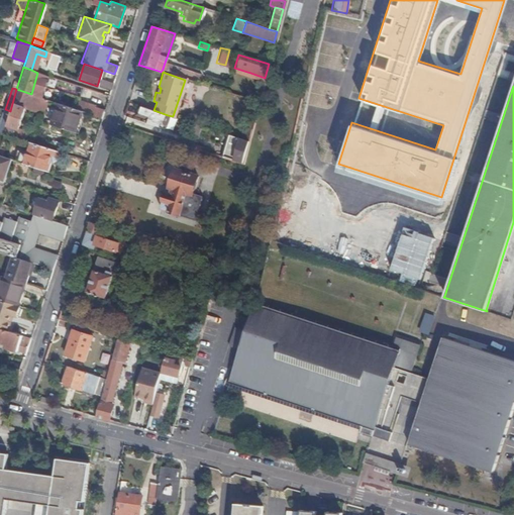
[(3,132),(20,138),(22,130),(15,128),(22,106),(16,104),(18,99),(33,105),(36,96),(31,94),(16,89),(10,111),(3,132)]
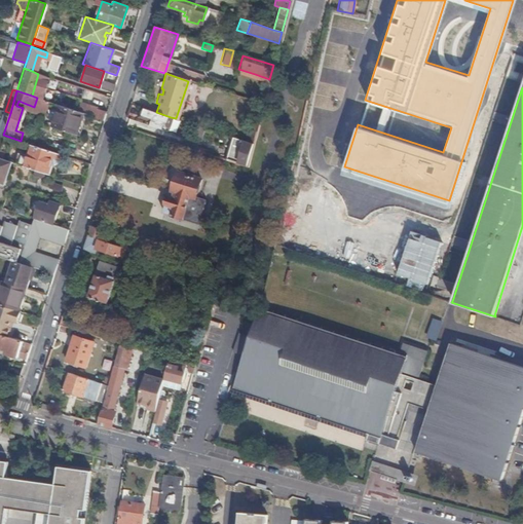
[(74,135),(82,113),(80,112),(57,104),(50,126),(74,135)]
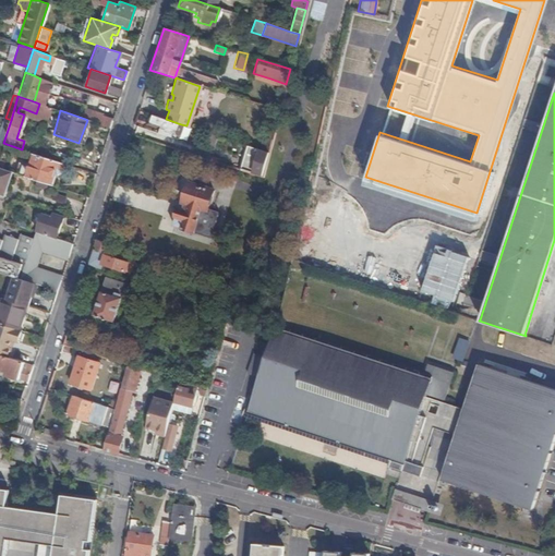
[(98,123),(108,127),(110,121),(100,118),(100,116),(87,111),(85,119),(87,120),(91,120),(98,123)]
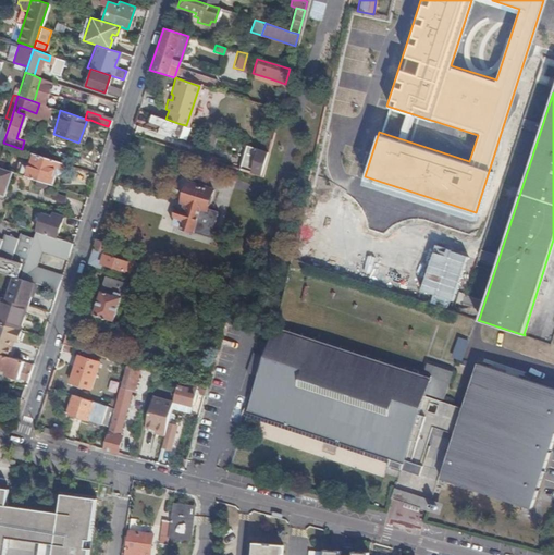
[(165,119),(148,113),(145,123),(160,127),(158,132),(175,138),(181,124),(165,119)]
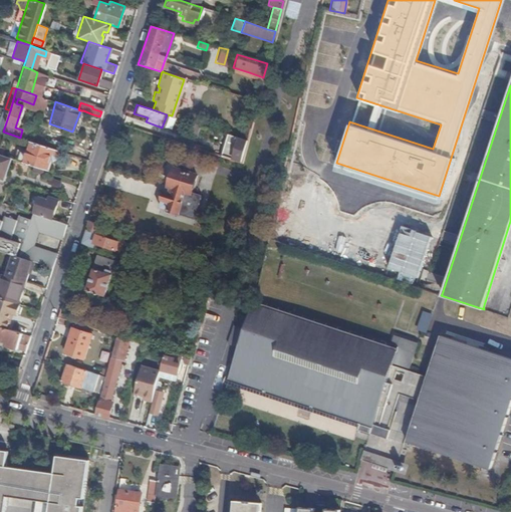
[(2,107),(0,113),(0,131),(3,132),(10,110),(5,108),(2,107)]
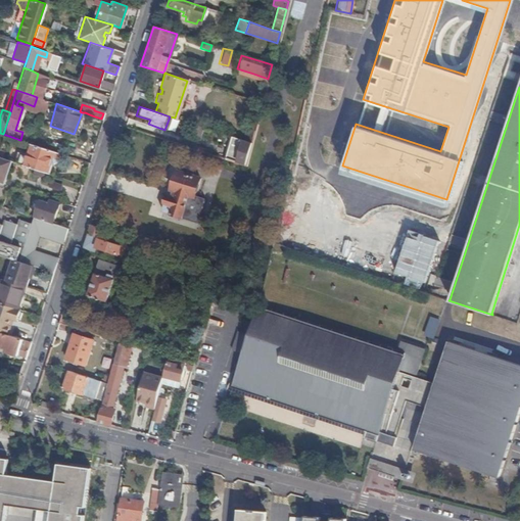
[(85,112),(82,112),(74,134),(77,135),(85,112)]
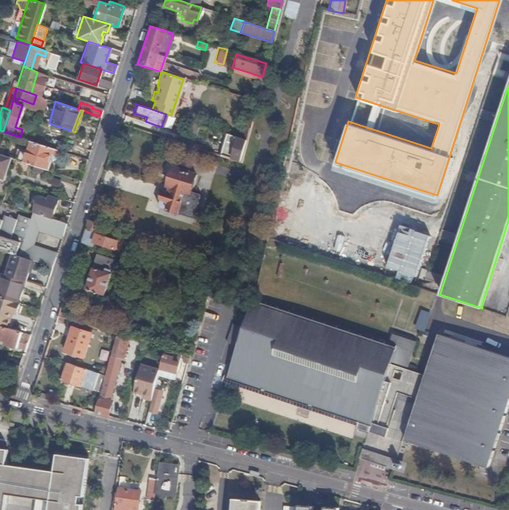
[(195,123),(189,121),(186,130),(192,132),(195,123)]
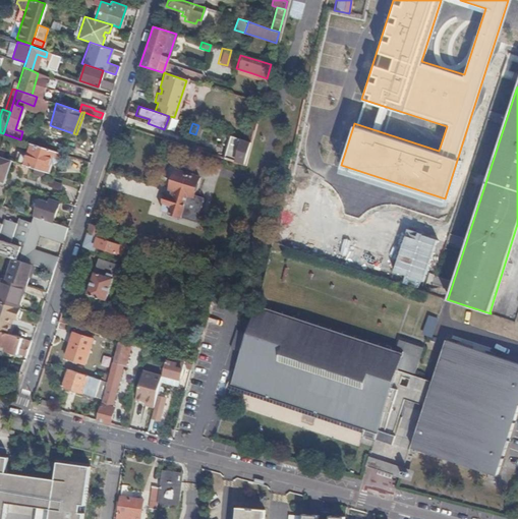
[(249,142),(252,129),(245,126),(241,139),(249,142)]
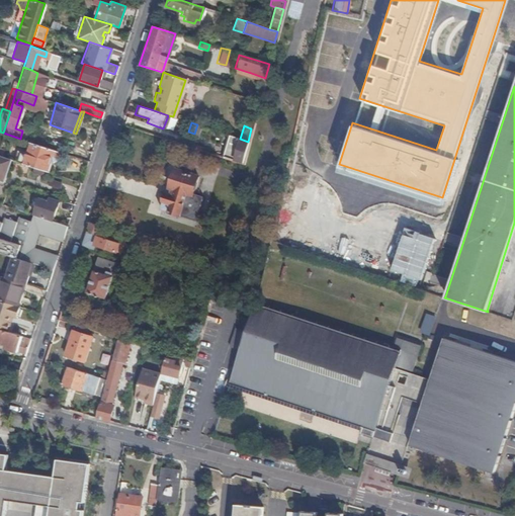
[(175,132),(163,129),(161,137),(172,141),(175,132)]
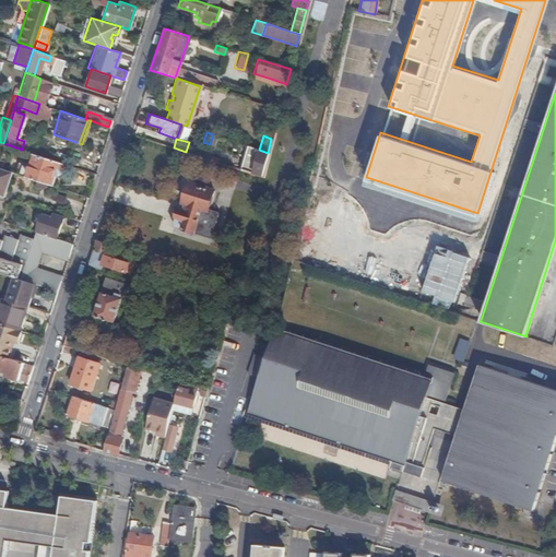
[(261,176),(268,153),(259,150),(247,146),(239,169),(261,176)]
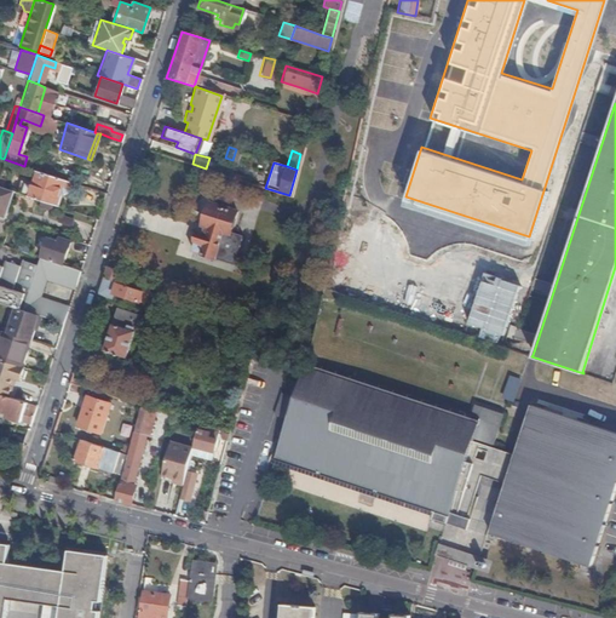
[(51,204),(55,205),(58,196),(63,179),(34,170),(26,195),(39,200),(51,204)]
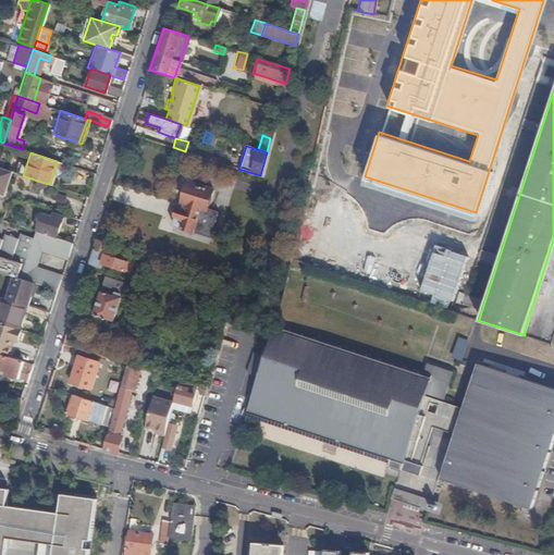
[(60,172),(63,163),(57,161),(52,176),(60,172)]
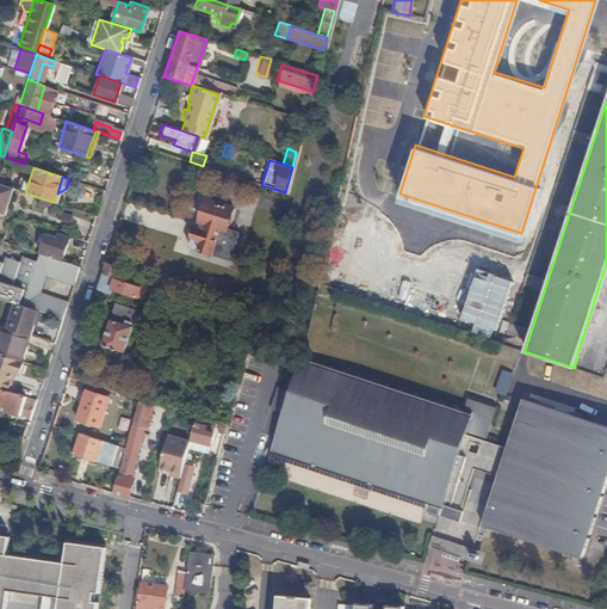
[(0,213),(1,213),(10,186),(0,183),(0,213)]
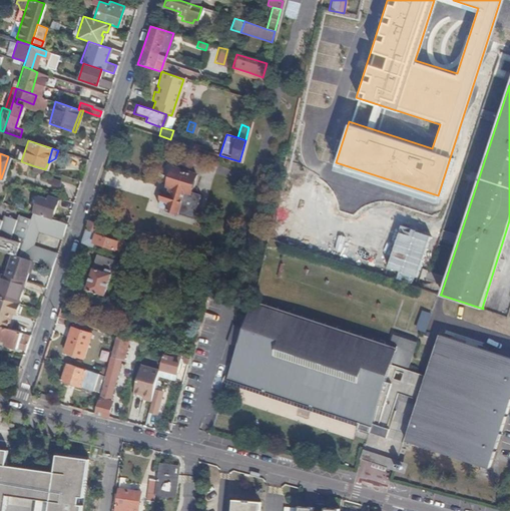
[(165,209),(175,212),(176,212),(179,213),(191,217),(198,194),(189,191),(194,175),(172,168),(167,185),(165,192),(162,191),(159,199),(157,205),(165,208),(165,209)]
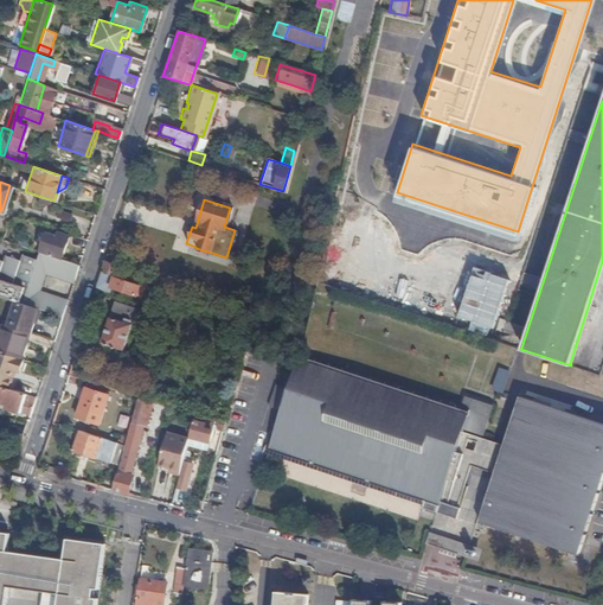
[(55,216),(68,221),(70,214),(56,209),(55,216)]
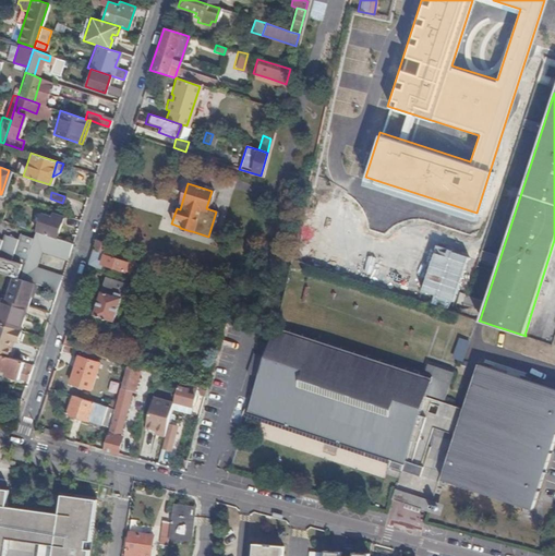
[(406,200),(401,214),(417,218),(421,204),(406,200)]
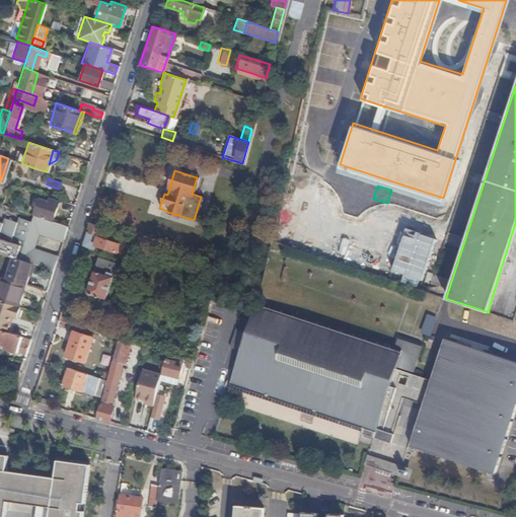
[(31,215),(51,221),(57,201),(47,198),(46,202),(44,201),(44,199),(39,197),(38,199),(37,199),(31,215)]
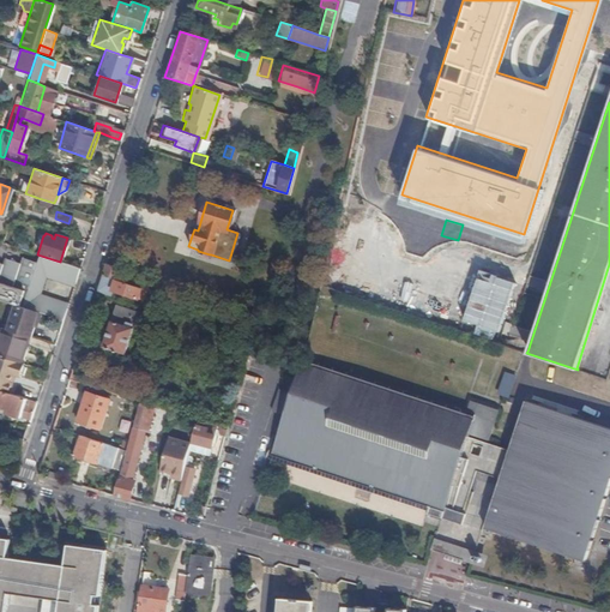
[(0,298),(11,303),(18,305),(30,267),(34,268),(73,281),(78,268),(60,262),(37,255),(31,252),(29,259),(12,255),(7,269),(5,275),(2,283),(0,282),(0,298)]
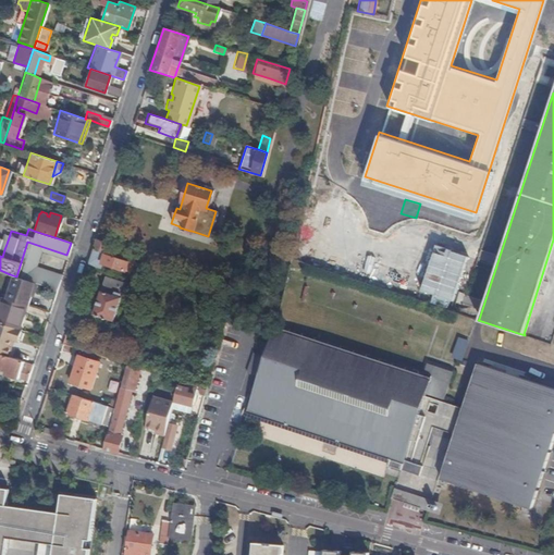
[(110,244),(95,238),(90,249),(107,254),(110,244)]
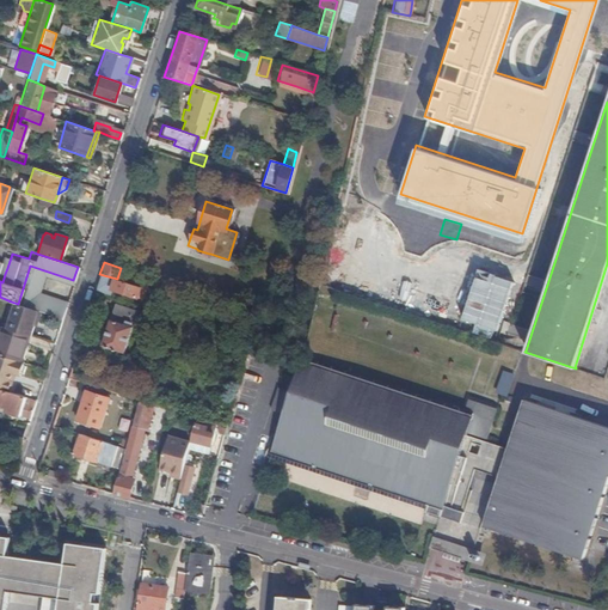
[(20,305),(25,293),(26,287),(31,273),(34,267),(30,266),(18,304),(20,305)]
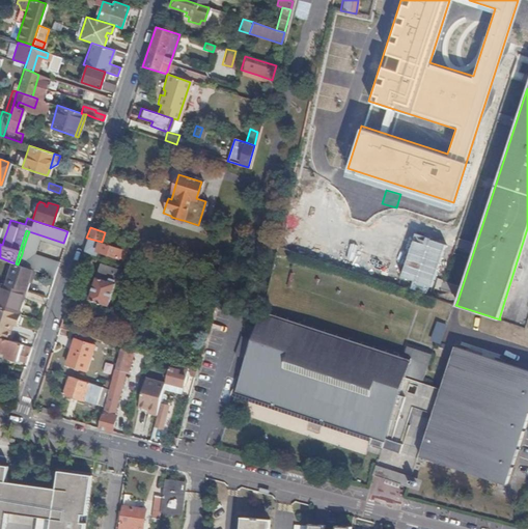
[(29,231),(27,237),(61,248),(63,243),(29,231)]
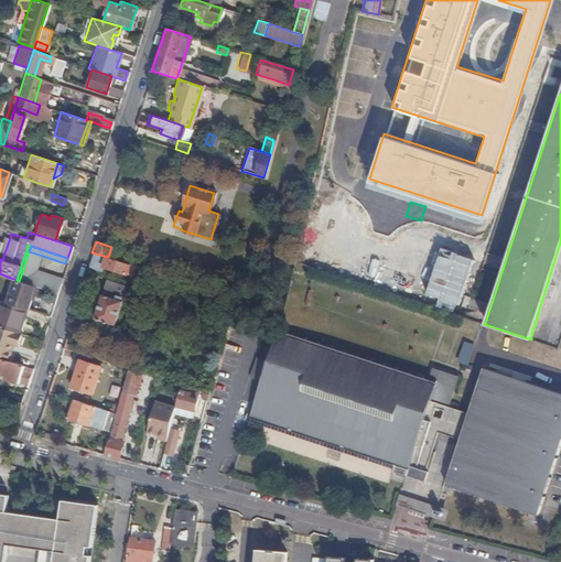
[(428,293),(438,295),(437,304),(459,310),(472,254),(438,246),(428,293)]
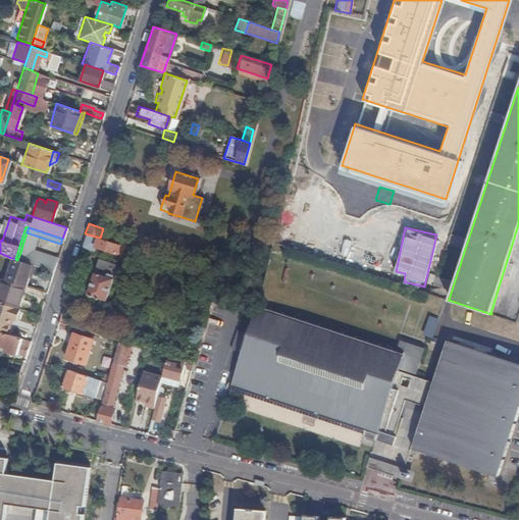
[(120,248),(121,245),(100,238),(85,234),(81,247),(92,250),(94,246),(118,254),(119,252),(116,251),(117,247),(120,248)]
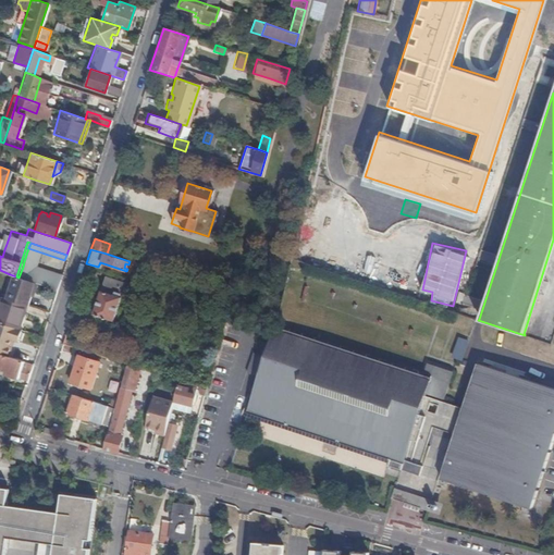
[(59,279),(60,273),(24,261),(23,267),(59,279)]
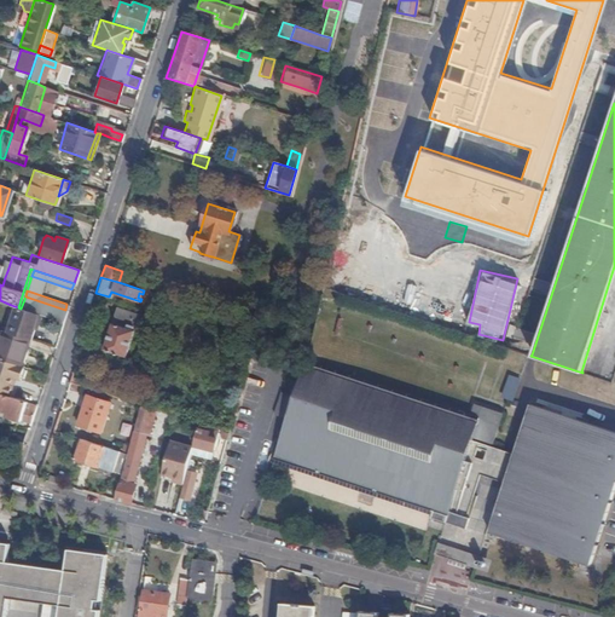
[(41,315),(62,321),(65,310),(25,297),(21,309),(36,313),(41,315)]
